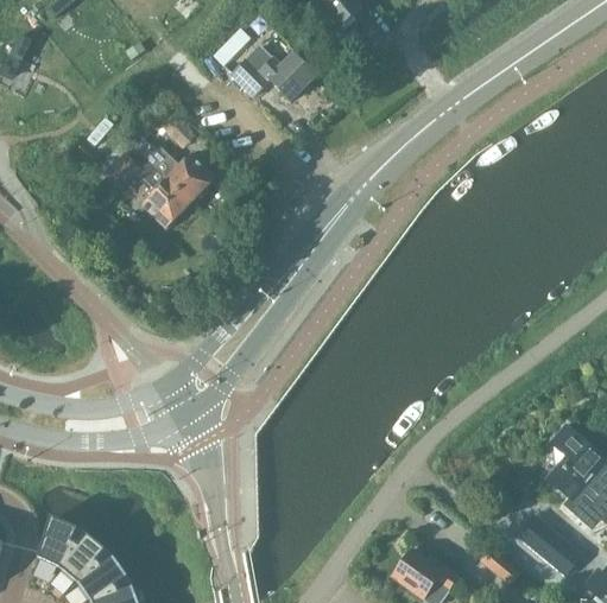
[(360,0),(313,0),(310,2),(320,16),(324,12),(335,25),(339,23),(341,25),(362,8),(356,2),(360,0)]
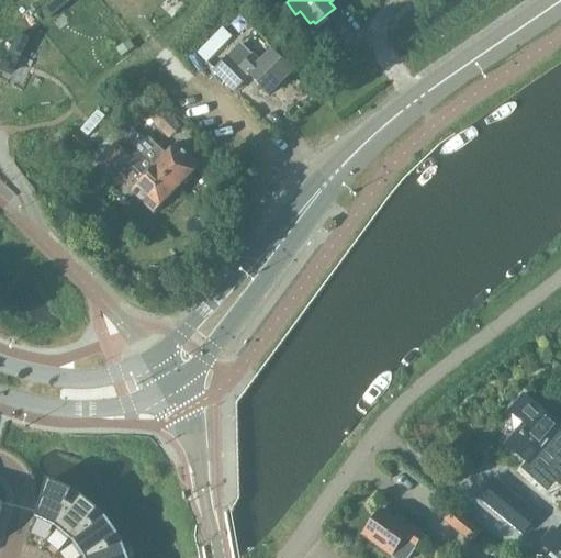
[(221,26),(208,40),(215,47),(229,34),(221,26)]
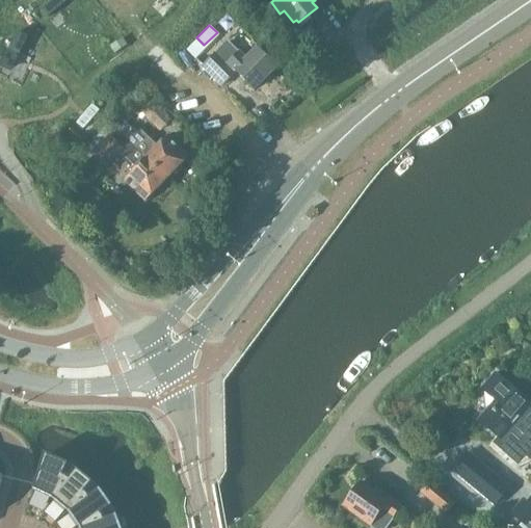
[(237,70),(255,87),(276,66),(259,48),(247,59),(240,52),(230,62),(218,50),(205,63),(223,83),(237,70)]
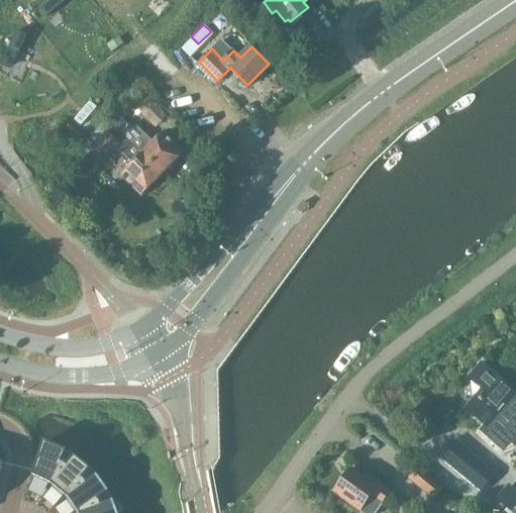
[(208,71),(201,64),(197,69),(204,75),(208,71)]
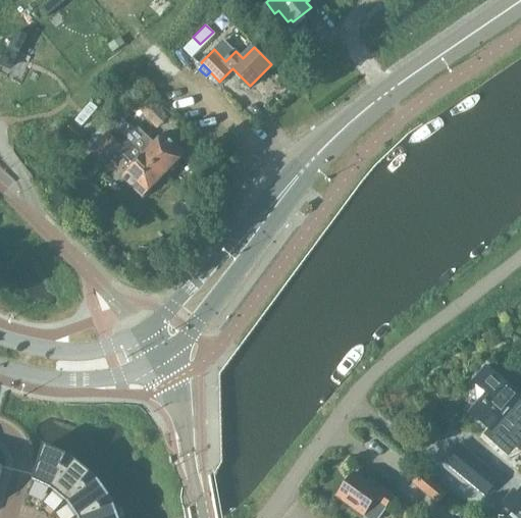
[(152,99),(142,109),(158,125),(168,115),(152,99)]
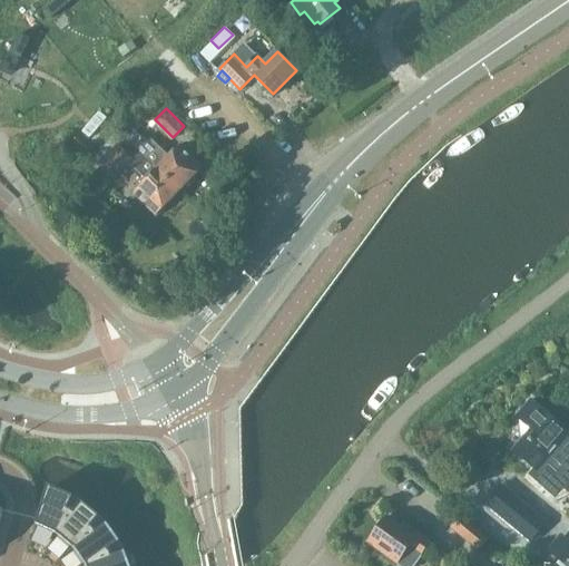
[(139,125),(127,137),(180,189),(204,165),(182,143),(175,150),(156,133),(151,137),(139,125)]
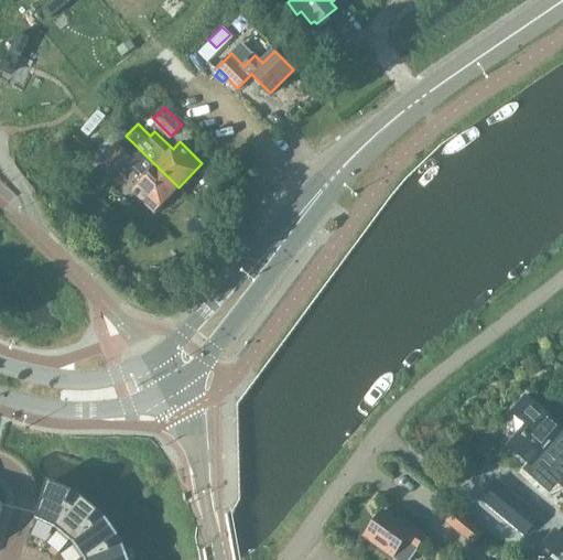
[(154,163),(126,136),(103,159),(116,172),(128,161),(144,178),(133,189),(155,211),(179,187),(154,163)]
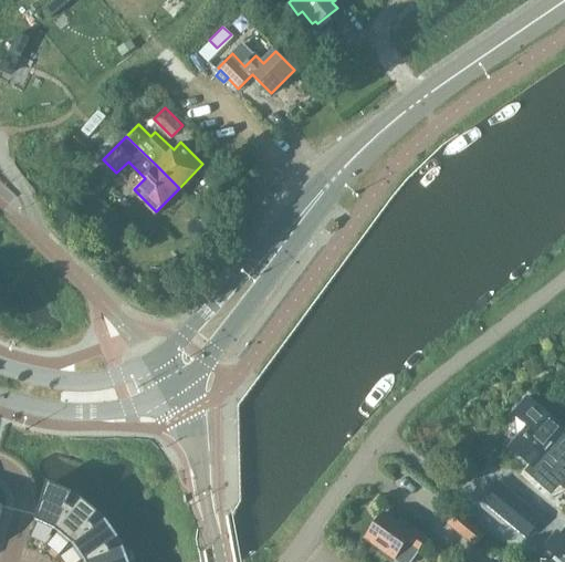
[(533,464),(529,469),(547,486),(564,466),(564,427),(529,395),(515,410),(530,424),(512,445),(531,462),(533,464)]
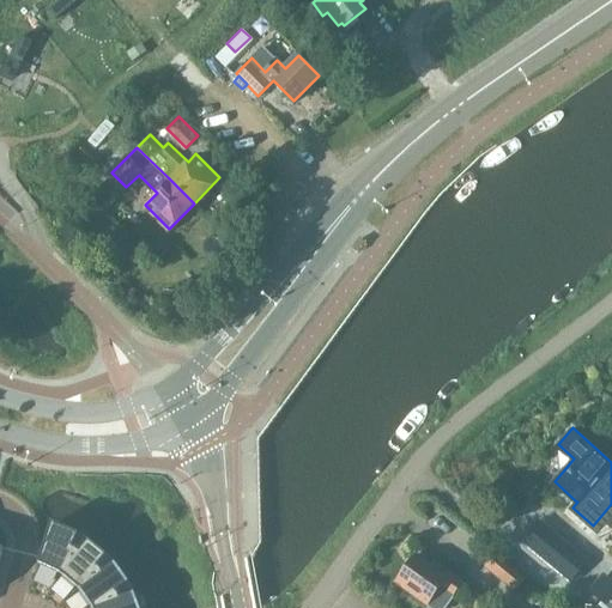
[(540,520),(523,540),(558,569),(575,548),(540,520)]
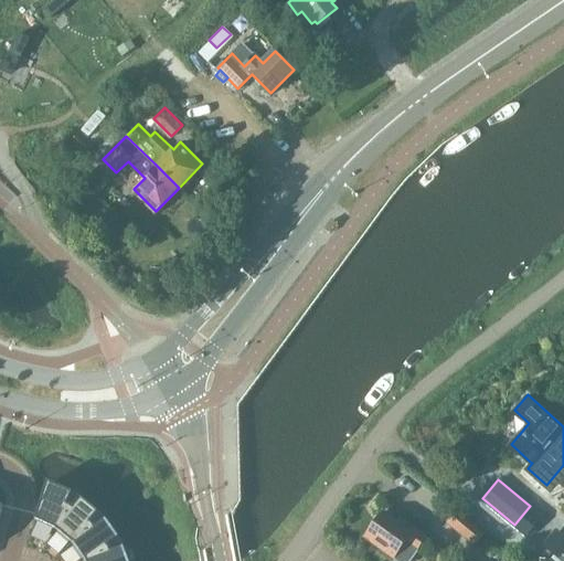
[(78,494),(49,480),(38,519),(57,528),(78,494)]
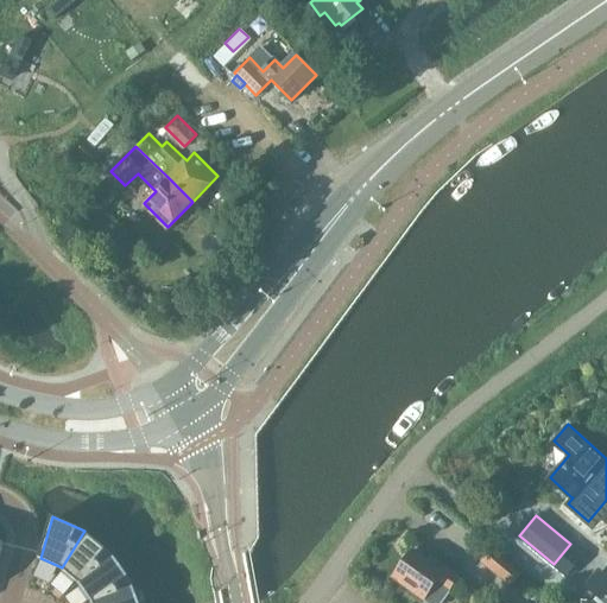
[(112,553),(84,531),(62,567),(80,583),(112,553)]
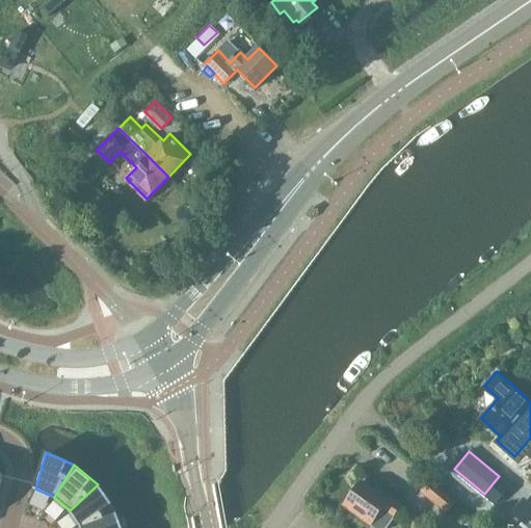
[(382,527),(393,516),(401,504),(378,487),(376,491),(363,480),(345,504),(371,523),(377,527),(382,527)]
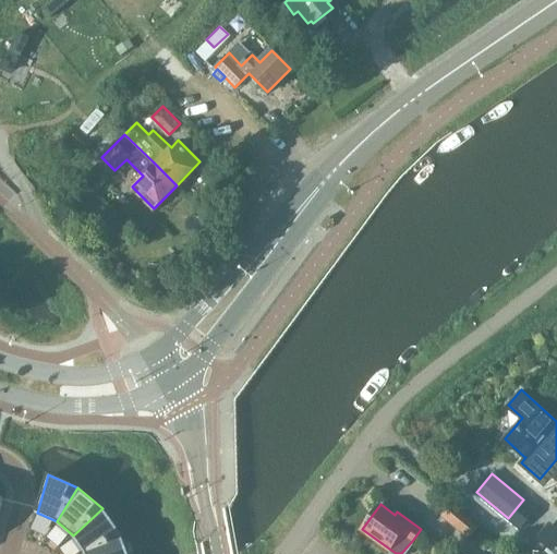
[(121,534),(103,508),(73,536),(86,553),(121,534)]
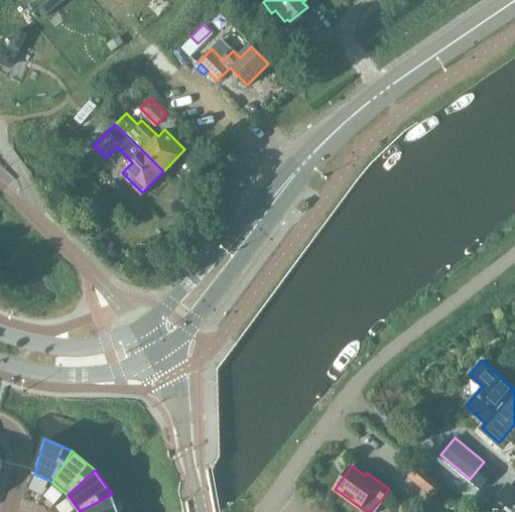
[(413,472),(402,484),(426,505),(437,493),(413,472)]
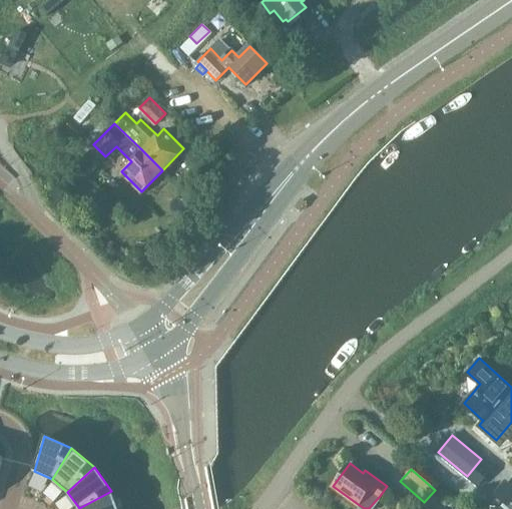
[(117,508),(111,491),(79,508),(117,508)]
